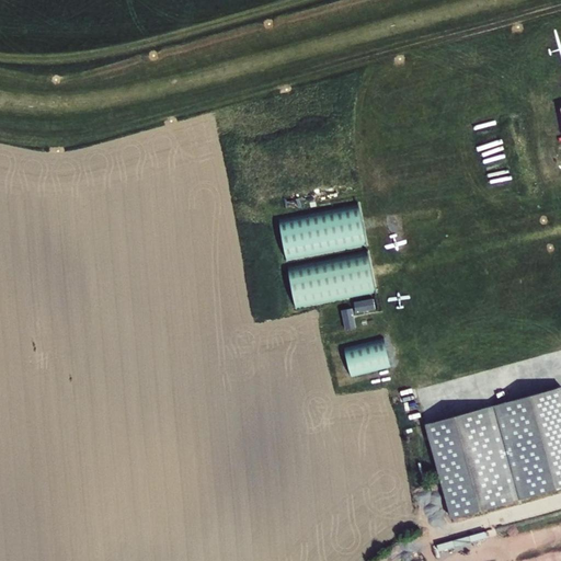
[(281,217),(289,262),(368,247),(359,203),(281,217)]
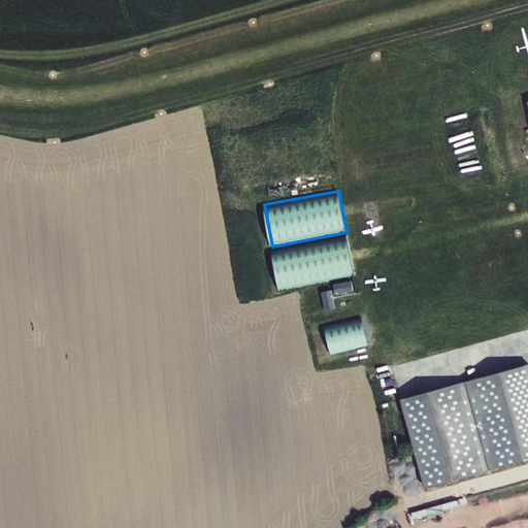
[(345,237),(271,252),(278,290),(354,275),(345,237)]
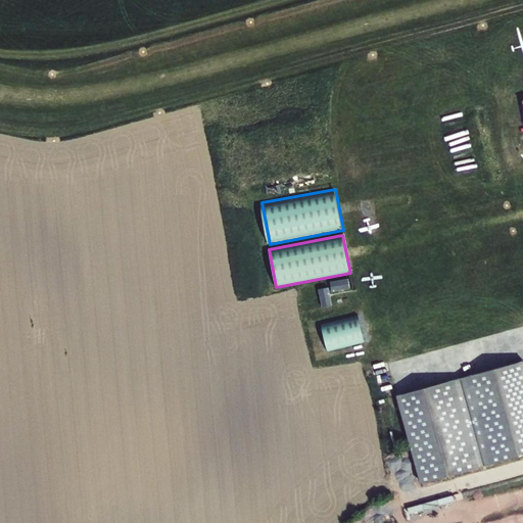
[(329,282),(331,291),(349,287),(347,278),(329,282)]
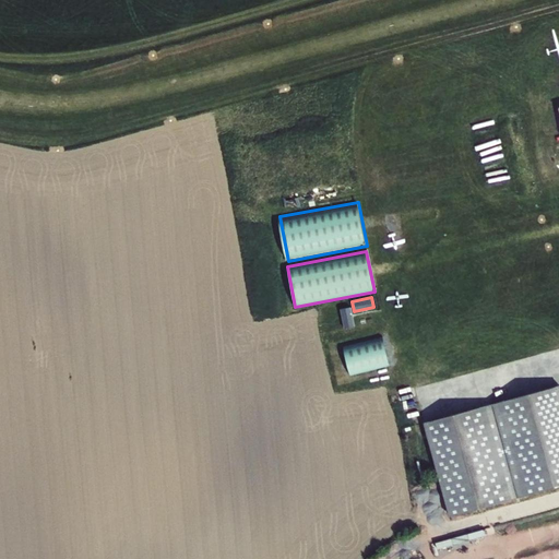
[(383,337),(342,347),(348,377),(390,367),(383,337)]
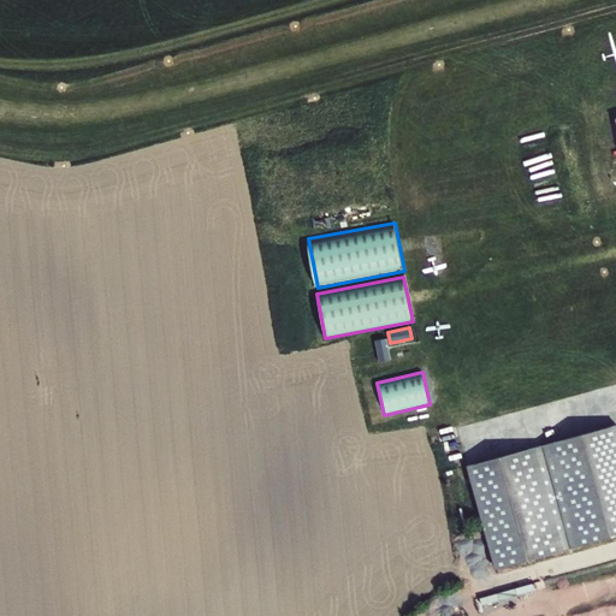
[(615,431),(614,424),(465,466),(483,528),(521,566),(615,539),(615,431)]
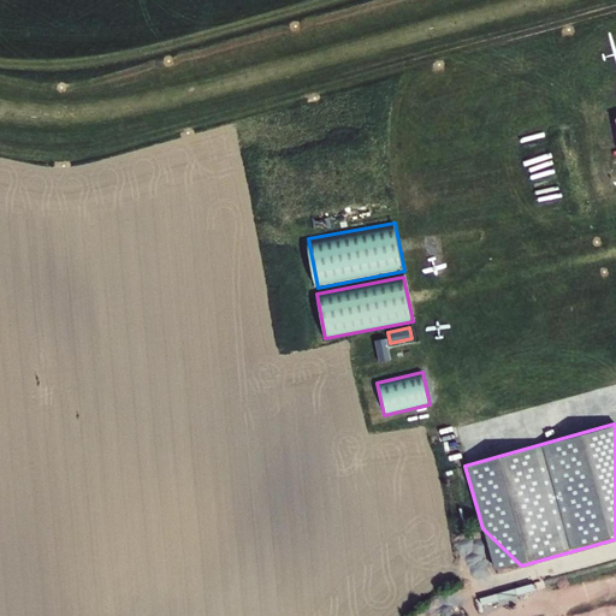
[(480,525),(480,526),(492,572),(519,566),(521,566),(483,528),(480,525)]
